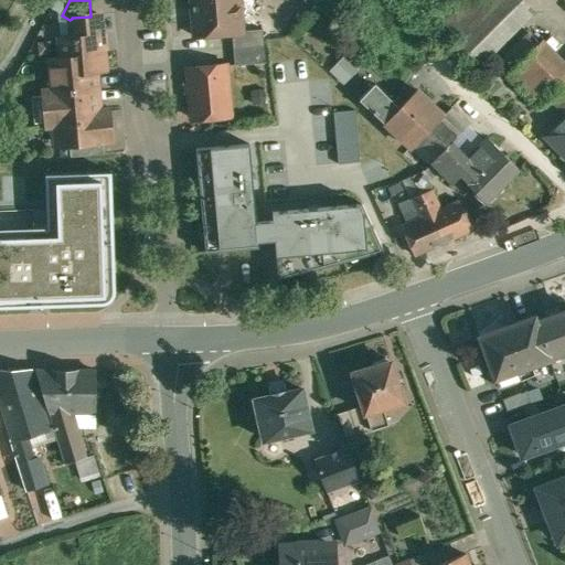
[(240,0),(194,0),(192,0),(195,35),(233,33),(243,32),(243,30),(240,0)]
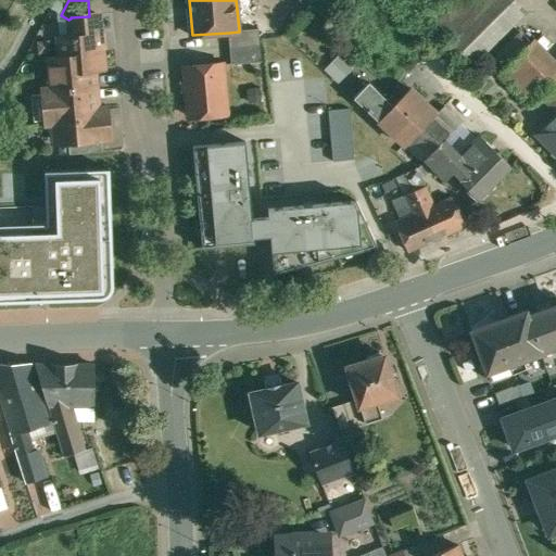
[(452,0),(431,22),(462,51),(513,0),(452,0)]
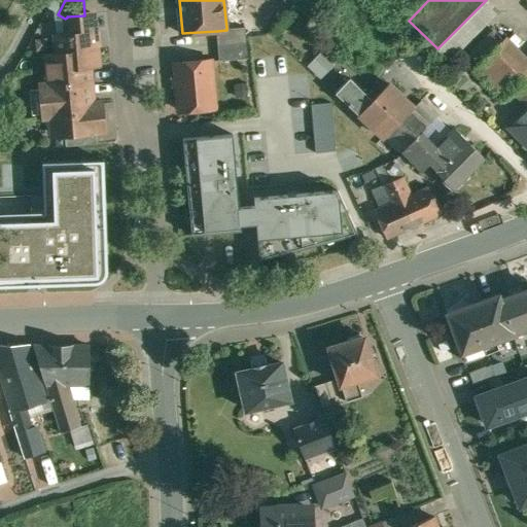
[(84,15),(67,16),(67,18),(69,35),(58,37),(60,57),(76,55),(75,50),(97,49),(93,14),(84,15)]
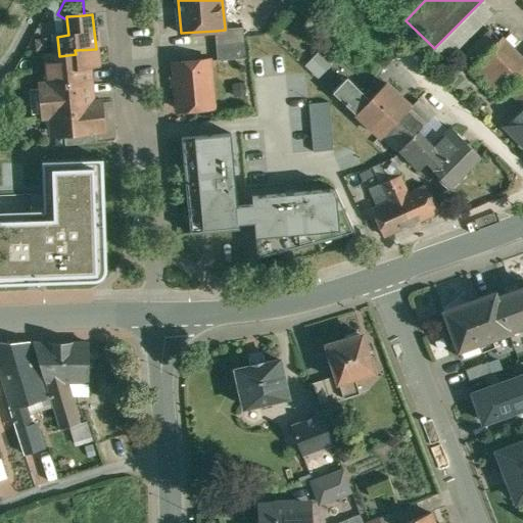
[(244,27),(225,28),(225,30),(216,31),(217,45),(245,42),(244,27)]
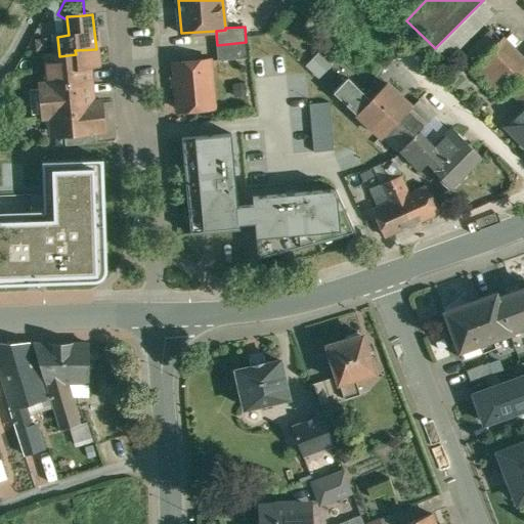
[(500,40),(491,30),(469,52),(478,61),(470,70),(499,99),(509,90),(523,104),(523,58),(504,37),(500,40)]
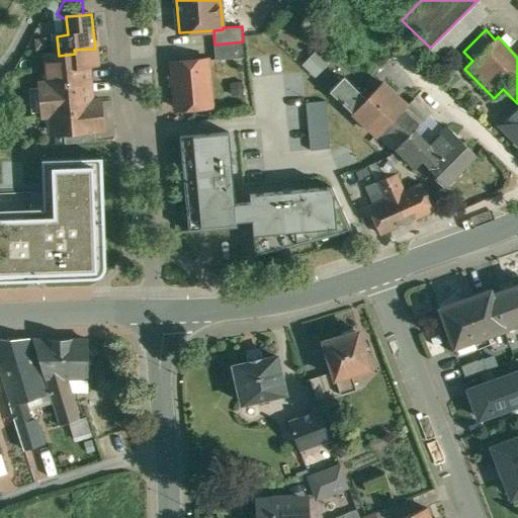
[(243,41),(214,45),(216,59),(207,60),(216,60),(217,60),(245,57),(243,41)]
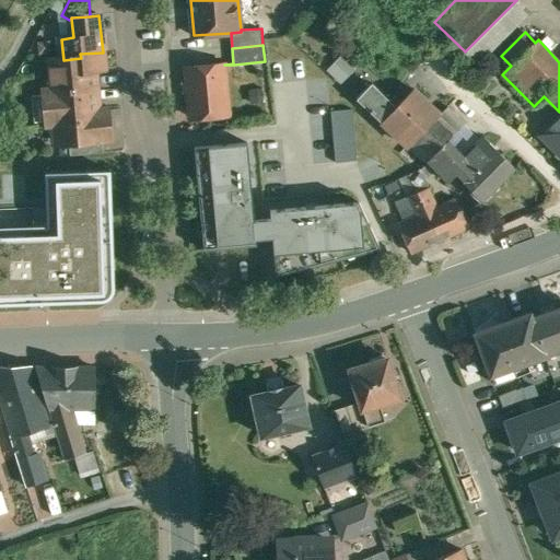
[(63,60),(49,61),(54,93),(96,89),(95,70),(104,70),(103,53),(80,54),(81,58),(63,60)]
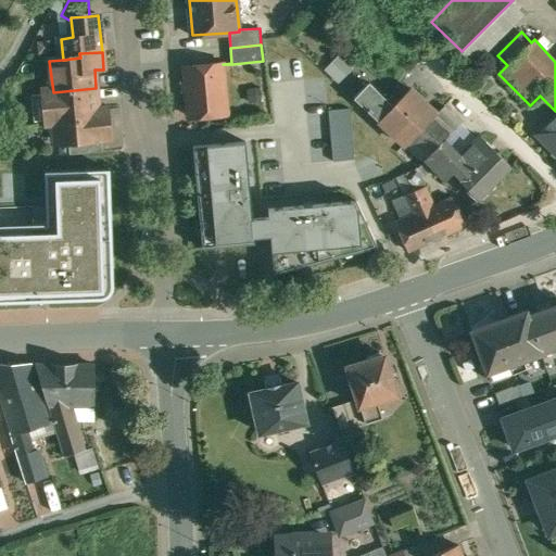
[(333,55),(320,67),(332,79),(345,67),(333,55)]
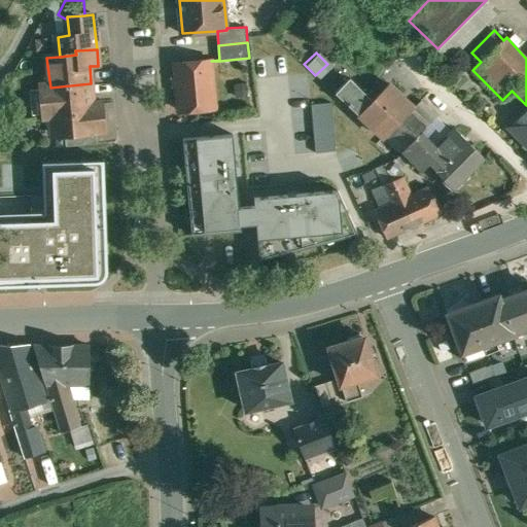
[(211,61),(176,64),(181,110),(215,108),(211,61)]
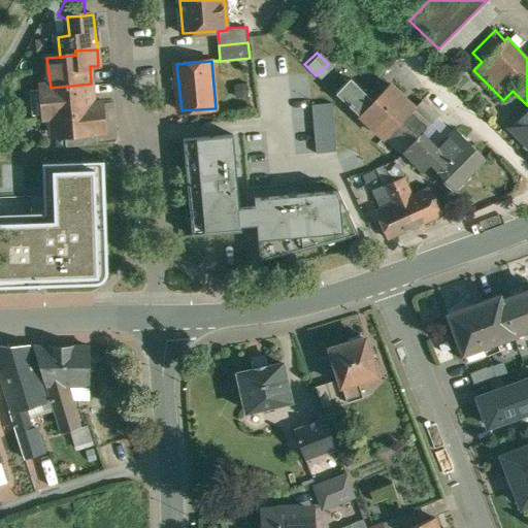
[(350,77),(335,94),(362,116),(375,100),(350,77)]
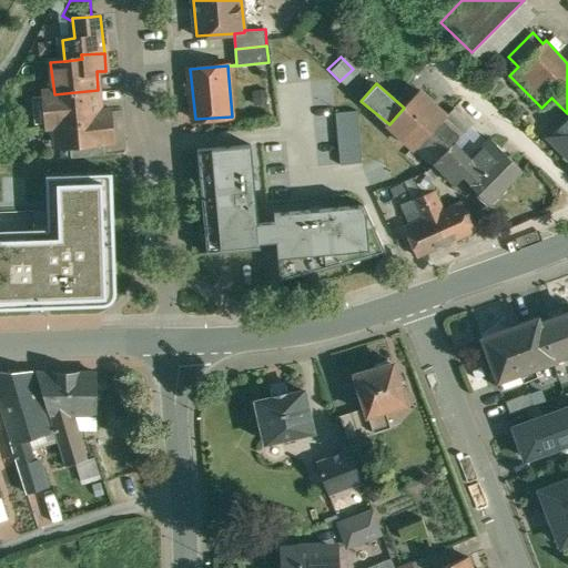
[(54,94),(44,94),(48,127),(57,125),(81,123),(80,115),(100,114),(98,90),(54,94)]
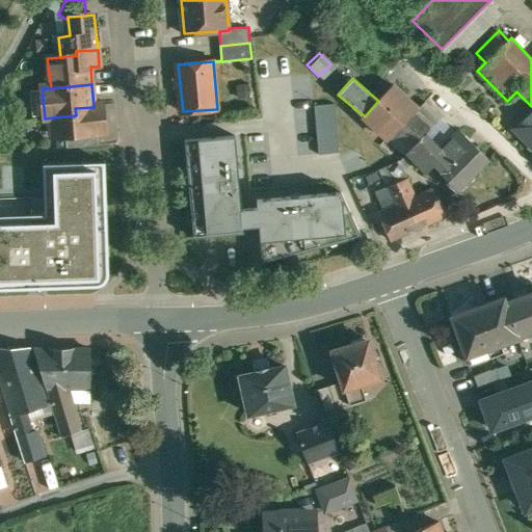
[(378,101),(365,116),(390,139),(413,113),(388,90),(378,101)]
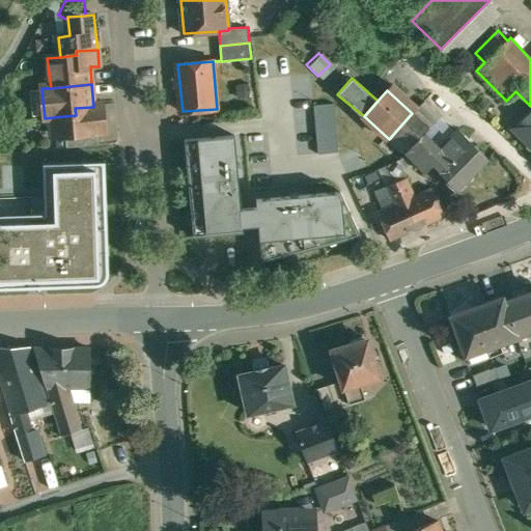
[(335,105),(315,106),(317,151),(337,150),(335,105)]
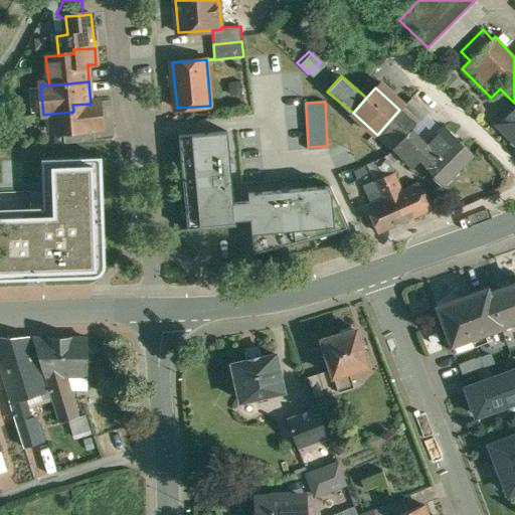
[(91,104),(72,105),(73,112),(51,114),(53,132),(63,131),(94,129),(102,128),(99,103),(91,104)]
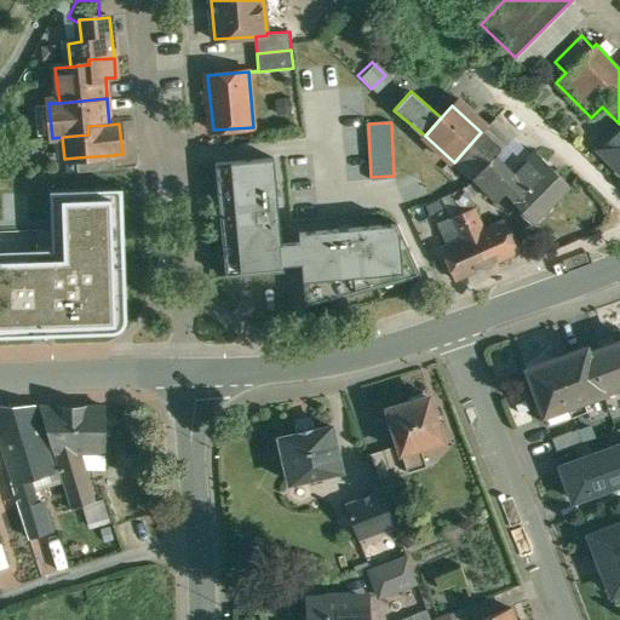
[(619,127),(598,149),(619,170),(619,127)]
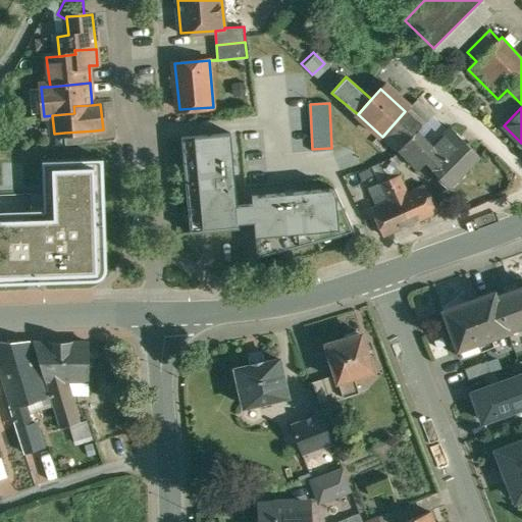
[(405,111),(382,137),(398,151),(421,125),(405,111)]
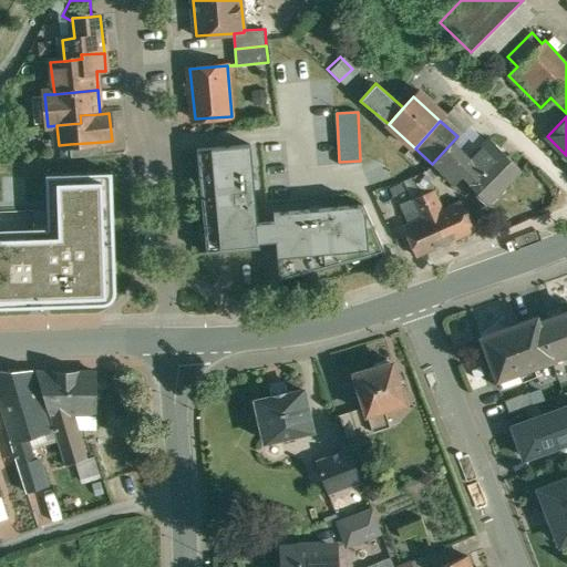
[(522,168),(492,140),(473,160),(461,148),(441,169),(455,184),(463,176),(480,193),(491,181),(501,189),(522,168)]
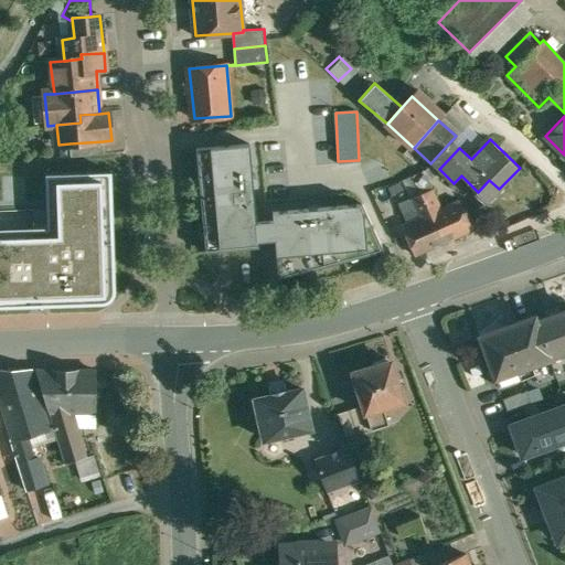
[(103,141),(70,144),(71,158),(104,155),(103,141)]
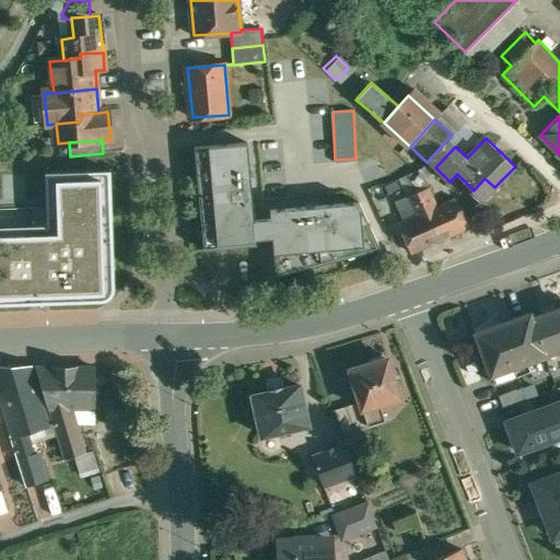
[(246,143),(194,148),(203,251),(257,246),(256,238),(271,236),(276,276),(380,249),(359,202),(269,210),(270,218),(254,219),(246,143)]
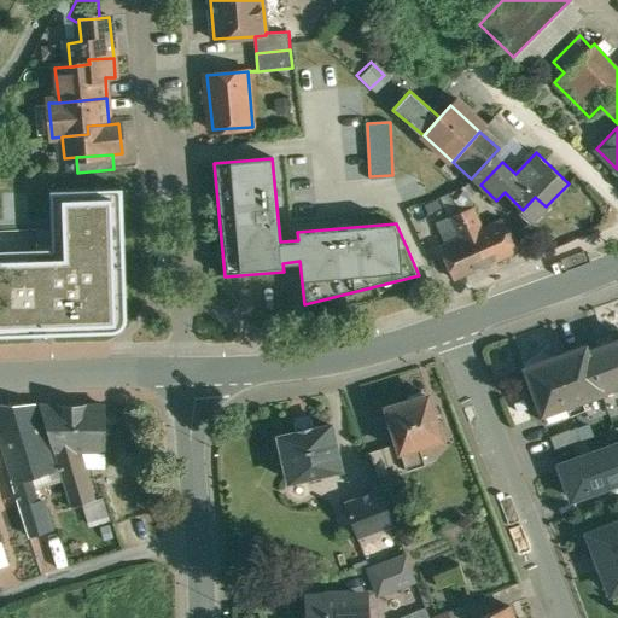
[(472,204),(464,187),(452,191),(461,213),(472,233),(483,228),(472,204)]
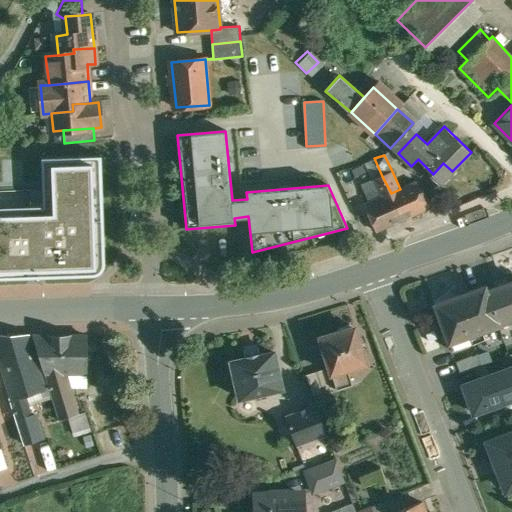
[(43,206),(0,207),(0,279),(90,276),(97,275),(100,273),(102,271),(104,267),(104,263),(104,254),(101,156),(41,158),(43,206)]
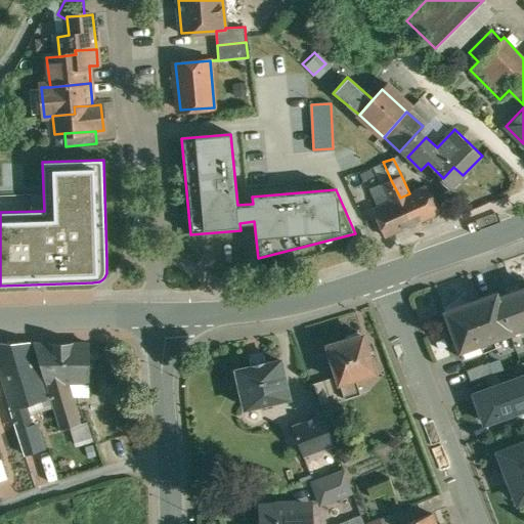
[(400,198),(391,180),(383,183),(391,202),(400,198)]
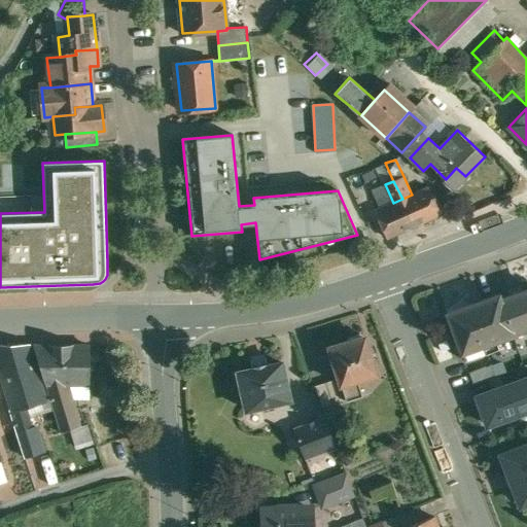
[(412,195),(402,199),(416,225),(442,214),(429,186),(412,195)]
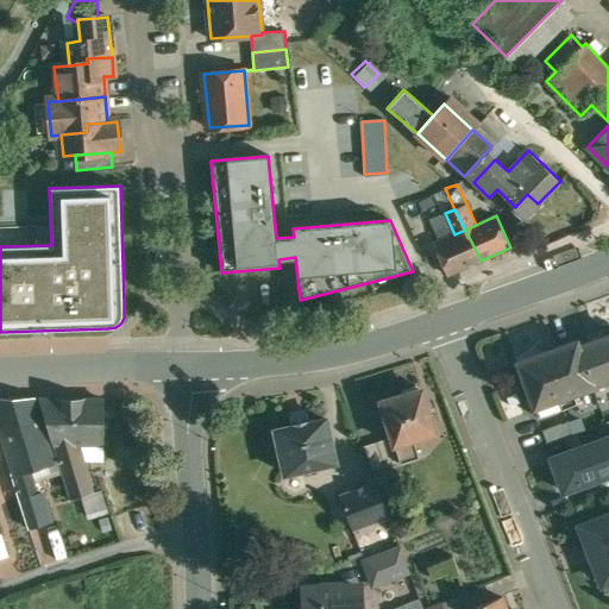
[(454,234),(434,244),(447,275),(481,261),(465,230),(454,234)]
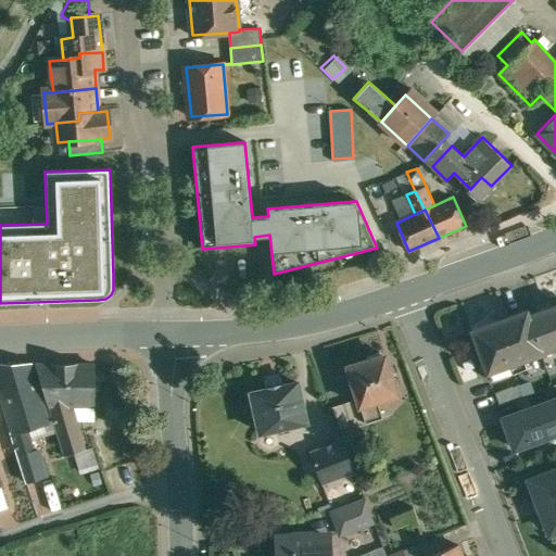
[(555,305),(546,310),(555,333),(555,305)]
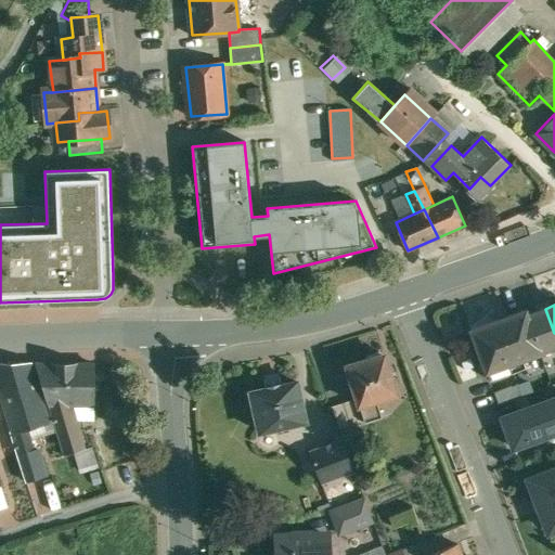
[(527,310),(473,328),(490,379),(526,366),(523,358),(554,346),(554,333),(545,309),(528,314),(527,310)]
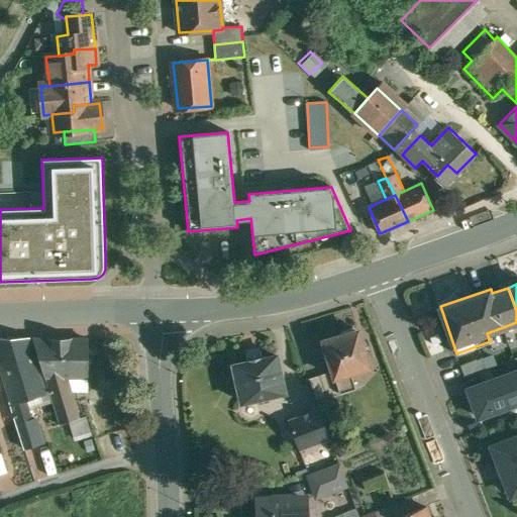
[(354,326),(344,330),(342,334),(324,340),(335,376),(337,376),(342,392),(356,387),(351,371),(370,366),(358,328),(354,326)]
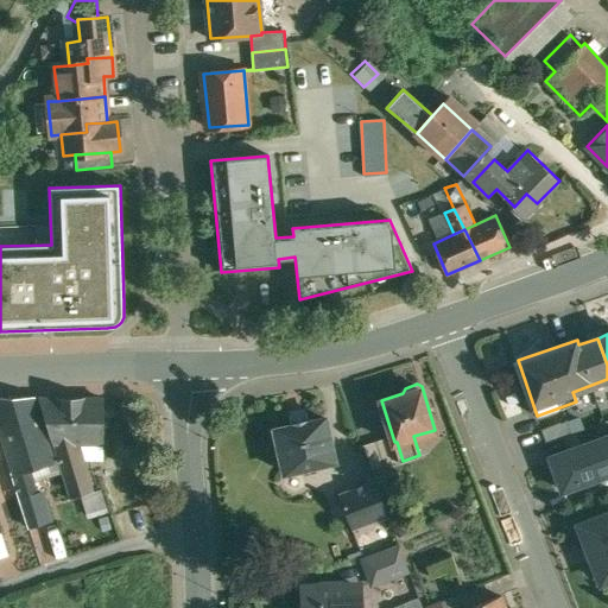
[(16,396),(8,398),(7,396),(0,397),(0,422),(13,472),(20,500),(37,495),(30,467),(52,461),(35,394),(17,399),(16,396)]
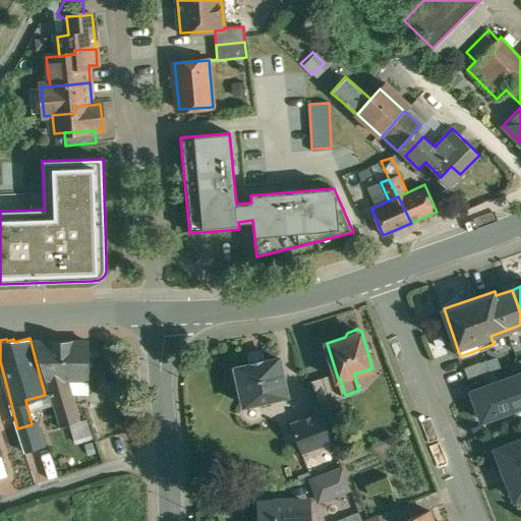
[(87,340),(34,341),(46,380),(68,380),(89,379),(89,344),(87,340)]
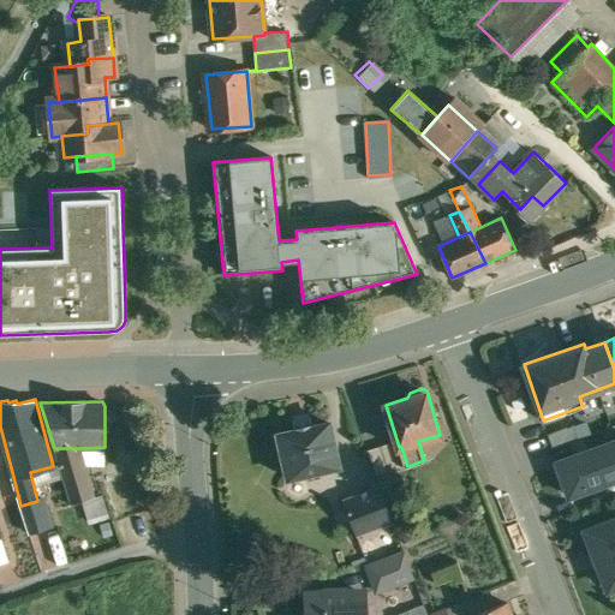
[(314,422),(294,425),(296,431),(280,435),(290,478),(308,473),(309,479),(321,476),(320,471),(340,466),(329,423),(315,427),(314,422)]
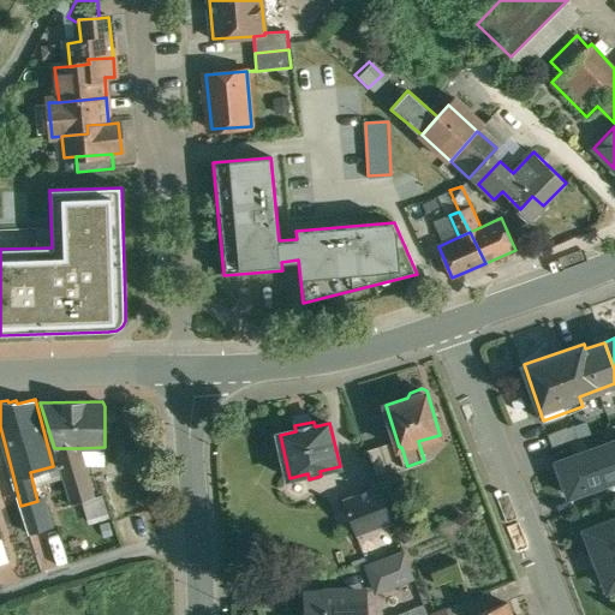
[(614,440),(553,464),(565,496),(590,487),(614,477),(614,440)]
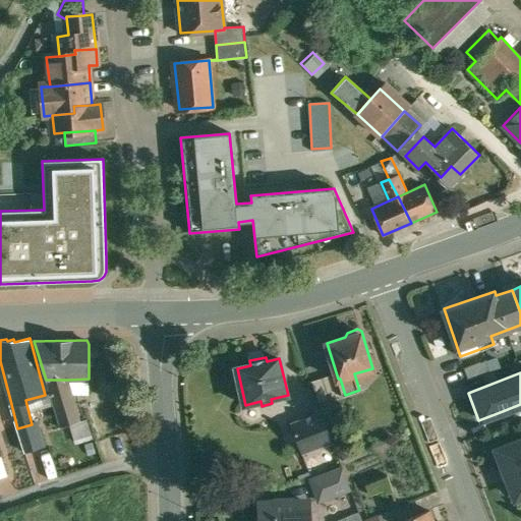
[(335,373),(312,381),(316,397),(319,403),(342,395),(335,373)]
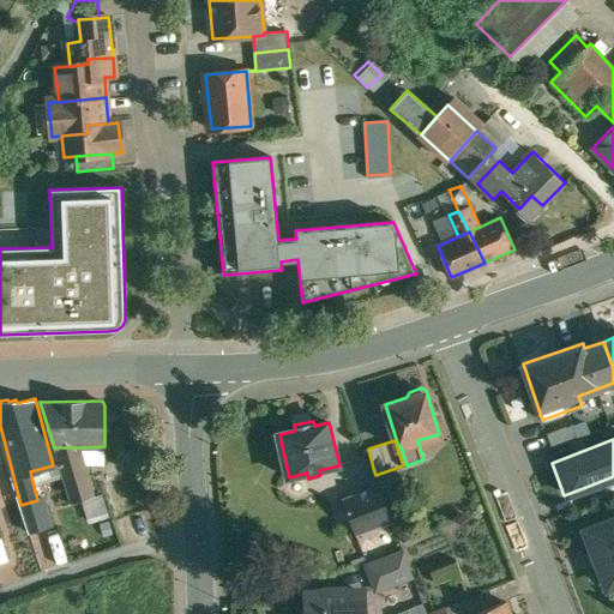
[(95,497),(80,447),(54,447),(71,504),(95,497)]
